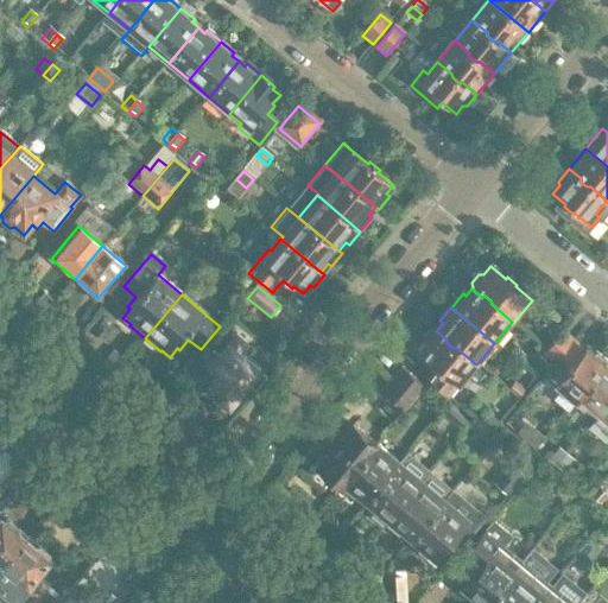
[(435,369),(426,380),(449,398),(476,365),(456,348),(453,348),(447,343),(447,340),(436,331),(436,332),(431,331),(424,340),(425,344),(418,353),(428,361),(426,362),(435,369)]
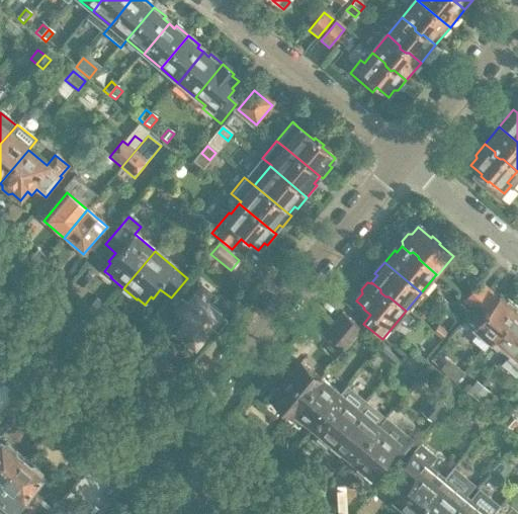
[(480,283),(466,300),(476,307),(489,291),(480,283)]
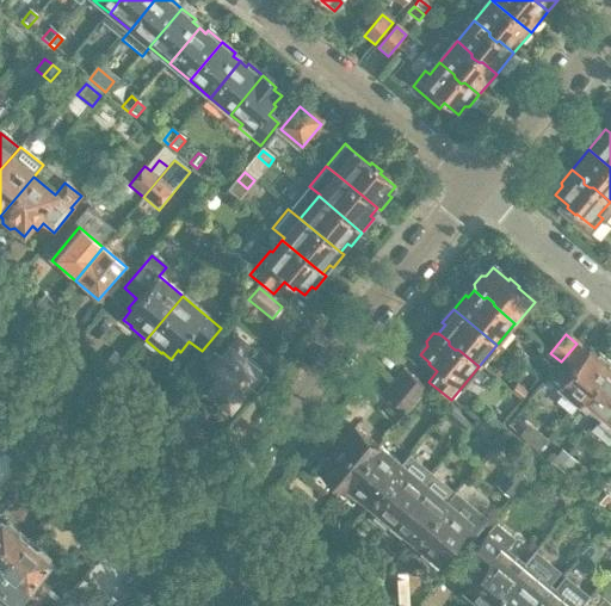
[(209,393),(230,410),(250,387),(257,393),(267,379),(260,373),(261,372),(241,356),(248,347),(238,339),(220,360),(217,358),(208,369),(220,379),(209,393)]
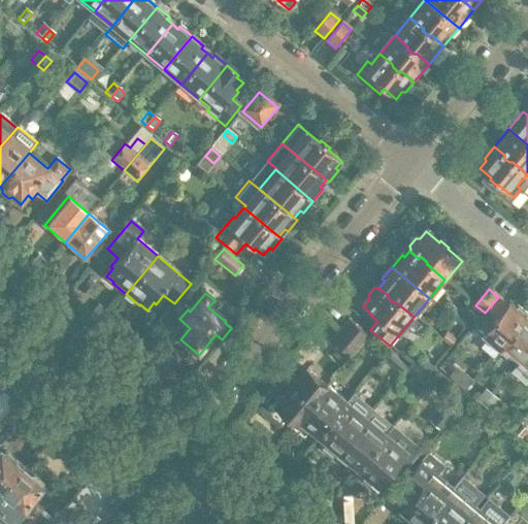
[(485,313),(477,322),(472,328),(488,340),(481,349),(493,359),(500,351),(499,351),(526,319),(527,316),(518,307),(516,309),(507,303),(506,304),(498,297),(485,313)]
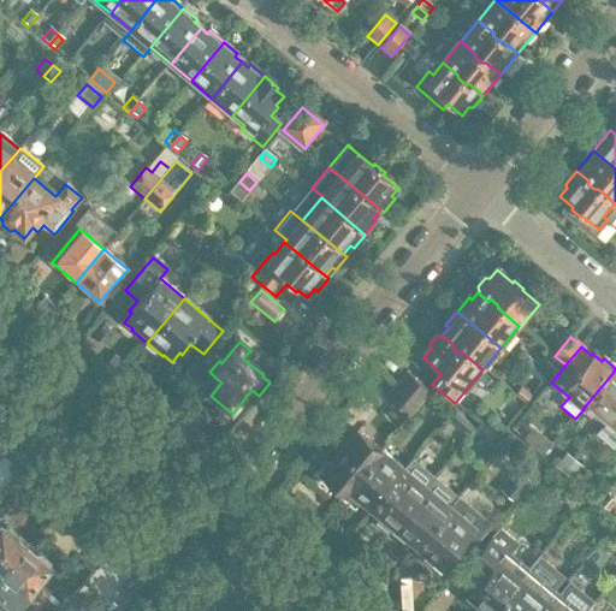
[(615,373),(614,372),(582,409),(584,409),(604,427),(615,411),(615,373)]
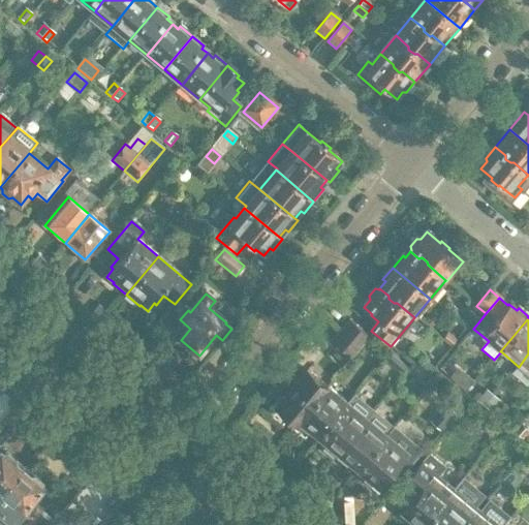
[(370,338),(349,321),(341,332),(361,348),(370,338)]
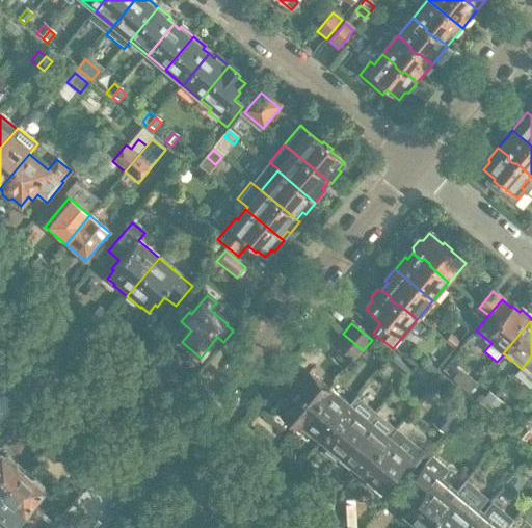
[(363,350),(343,334),(335,344),(354,361),(363,350)]
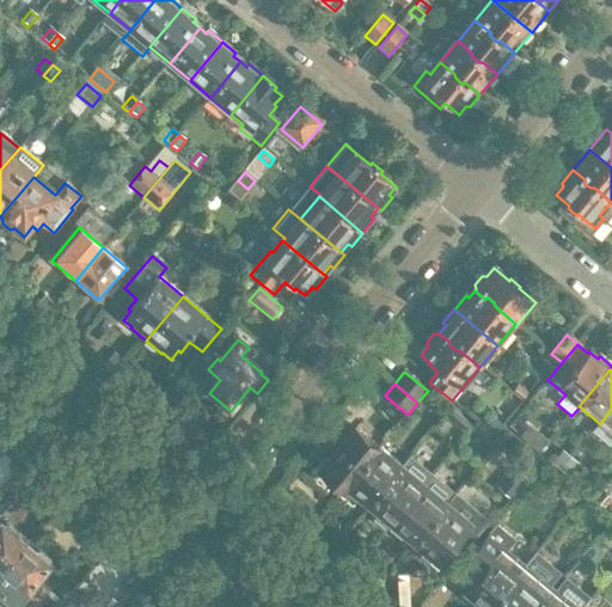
[(513,393),(522,403),(528,396),(518,387),(513,393)]
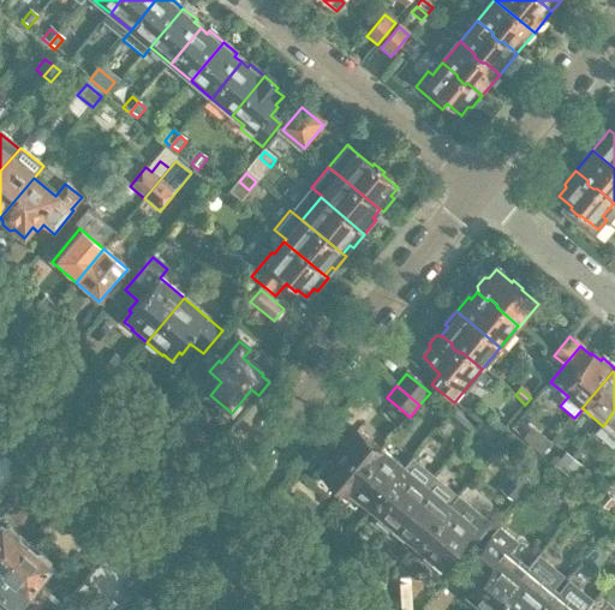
[(452,411),(446,419),(458,429),(465,422),(452,411)]
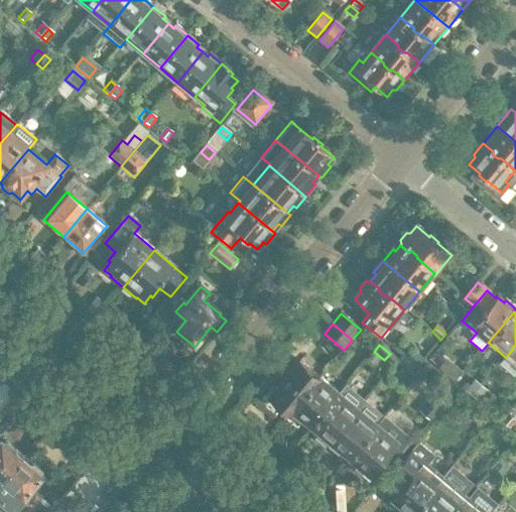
[(515,345),(506,358),(515,365),(515,345)]
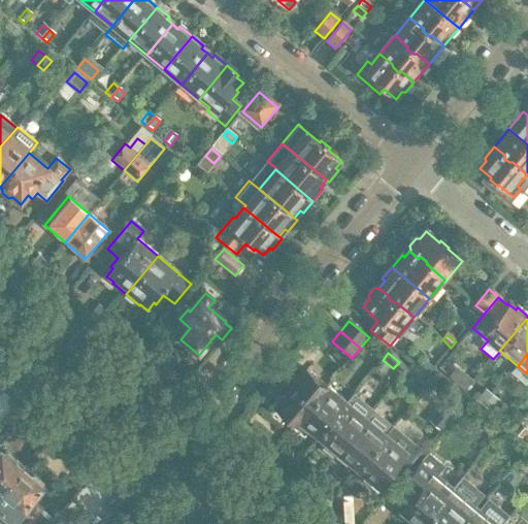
[(424,360),(417,368),(423,374),(430,380),(435,373),(432,370),(433,368),(424,360)]
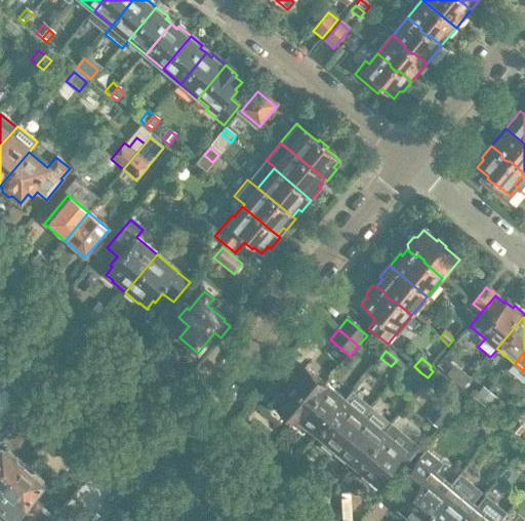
[(405,367),(404,369),(414,378),(420,372),(414,366),(409,362),(405,367)]
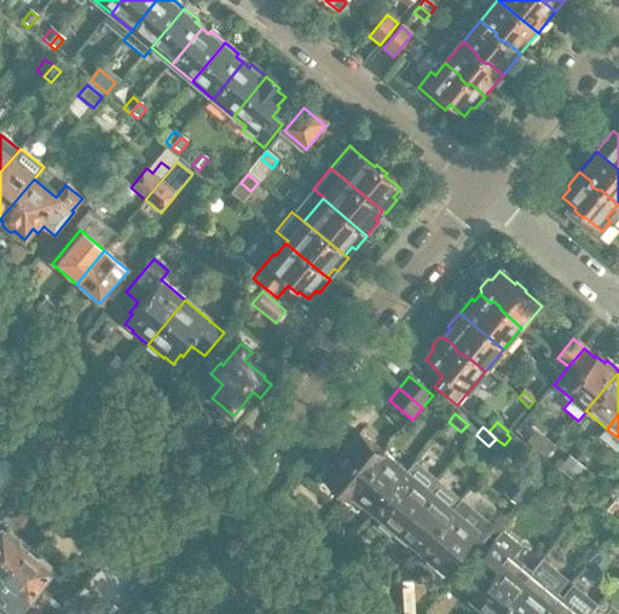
[(329,463),(317,478),(335,492),(339,488),(340,491),(348,497),(383,455),(359,434),(334,467),(329,463)]
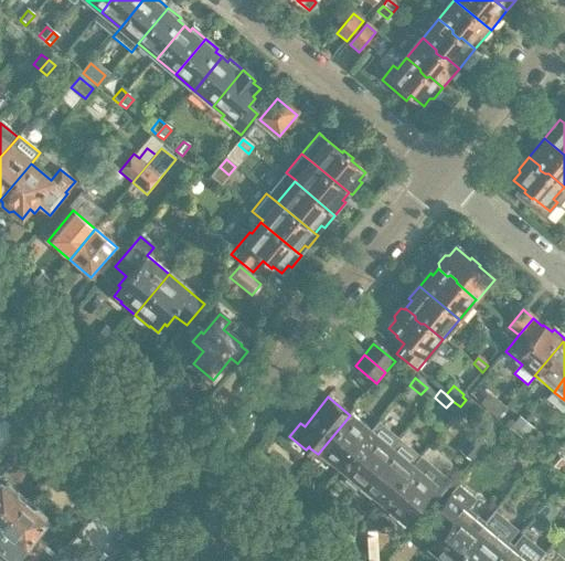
[(350,415),(318,454),(330,464),(332,461),(334,462),(341,468),(371,433),(350,415)]
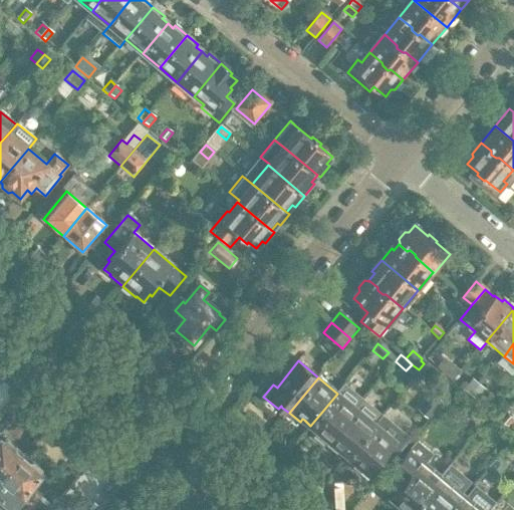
[(473,384),(465,393),(470,397),(478,388),(473,384)]
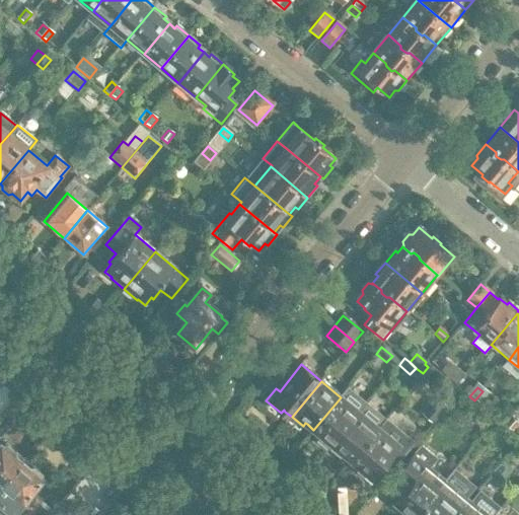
[(341,397),(313,430),(319,435),(321,436),(318,439),(329,448),(360,413),(366,405),(347,389),(341,397)]
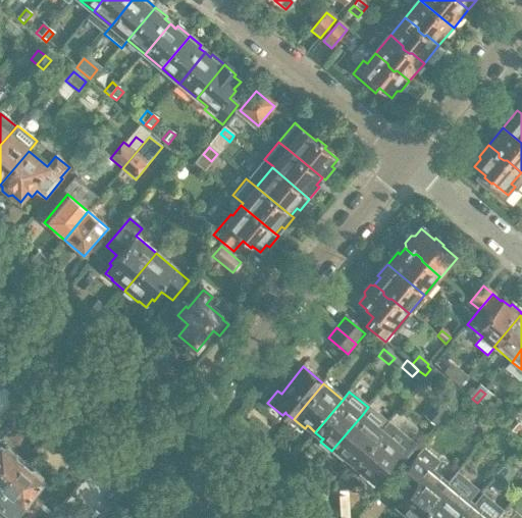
[(485,394),(477,403),(482,407),(489,398),(485,394)]
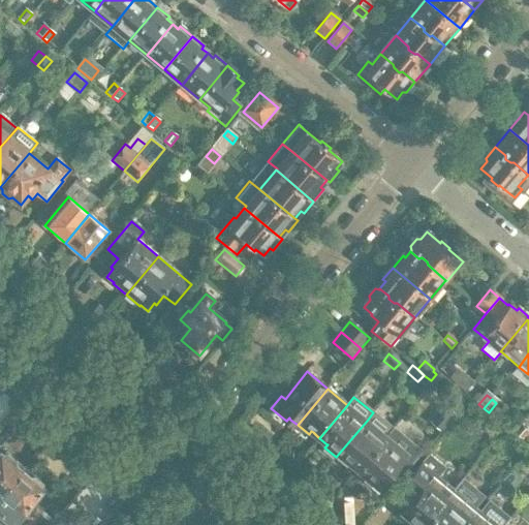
[(444,406),(430,424),(442,434),(457,417),(444,406)]
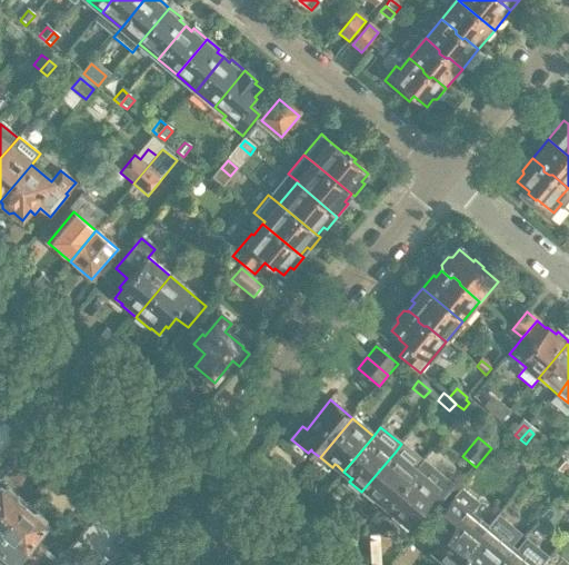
[(395,453),(361,492),(375,503),(377,499),(379,501),(386,506),(416,471),(422,462),(401,444),(395,453)]
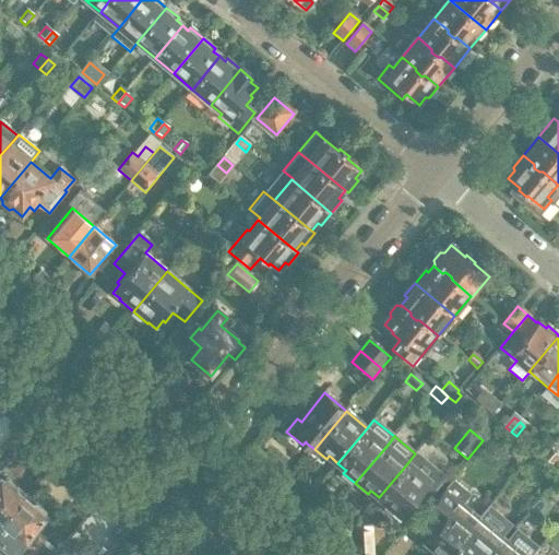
[(550,448),(543,457),(547,461),(556,452),(550,448)]
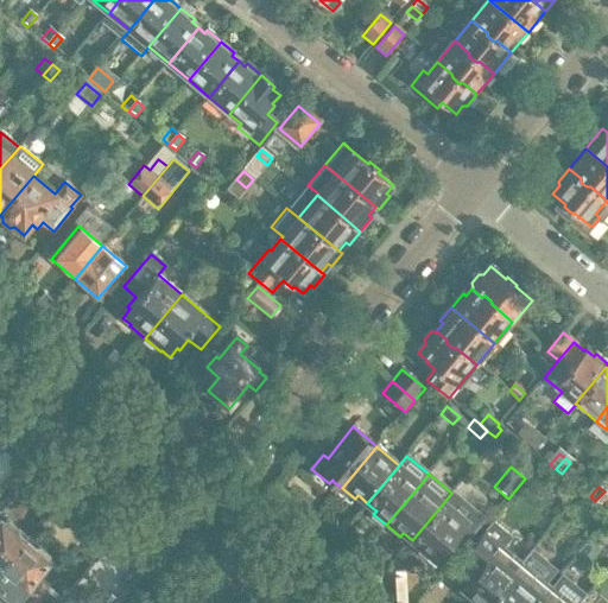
[(607,494),(605,492),(595,501),(601,506),(607,497),(607,494)]
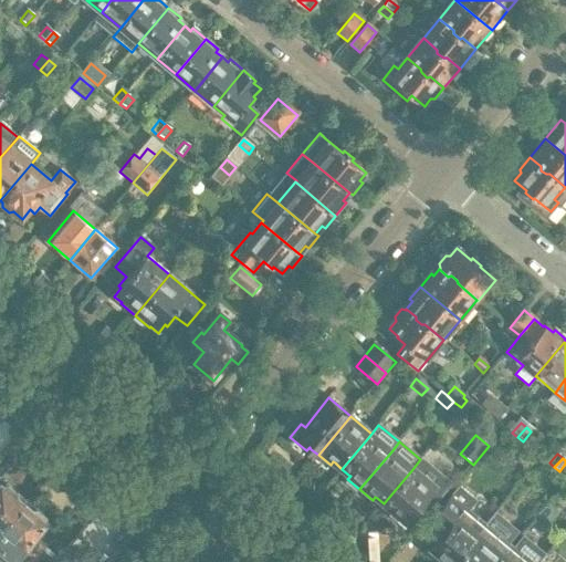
[(413,468),(384,503),(390,509),(392,510),(389,514),(406,528),(417,514),(413,511),(426,497),(432,502),(448,482),(420,459),(413,468)]
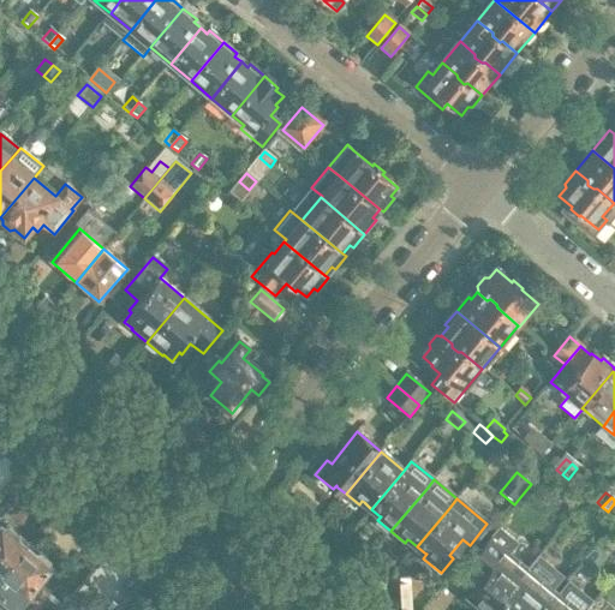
[(1,527),(0,528),(0,576),(25,546),(17,540),(16,536),(9,528),(4,528),(1,527)]
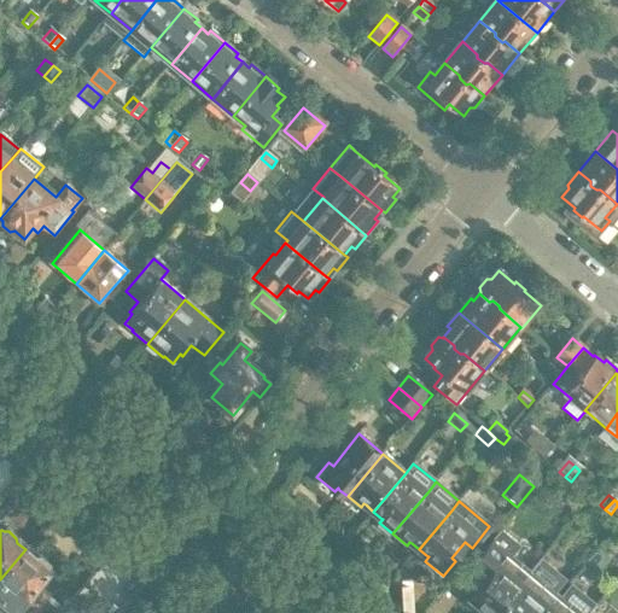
[(474,584),(479,588),(471,599),(487,612),(496,612),(529,573),(509,558),(519,547),(502,532),(470,572),(478,579),(474,584)]
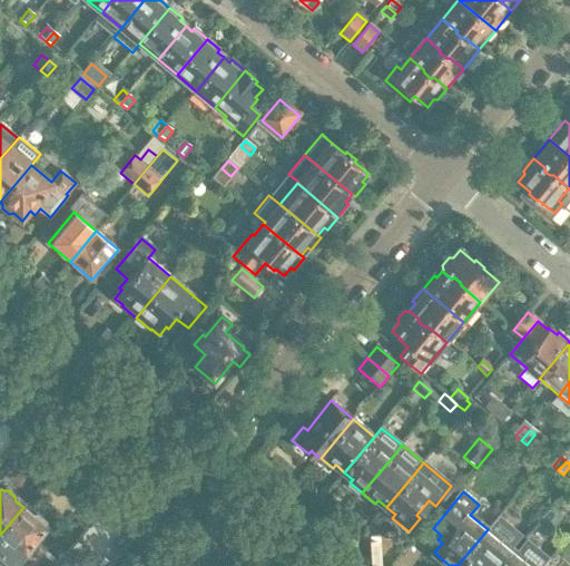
[(30,565),(47,546),(38,538),(47,527),(46,526),(45,521),(37,515),(32,515),(23,507),(0,535),(0,559),(7,565),(30,565)]
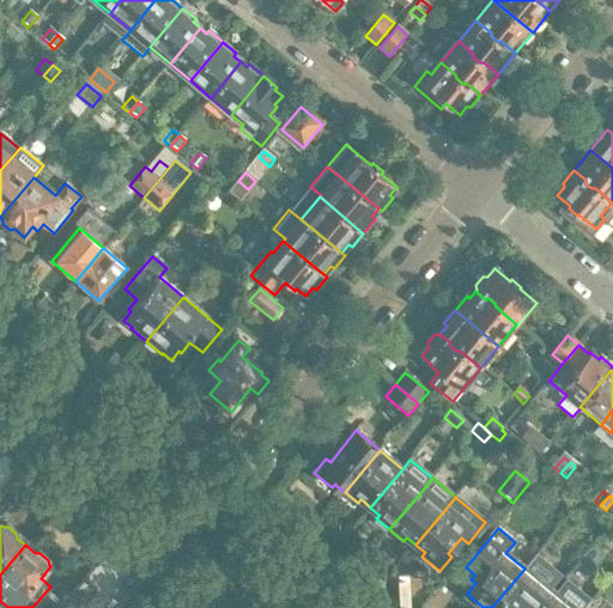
[(539,581),(525,569),(492,607),(539,607),(552,593),(548,589),(558,576),(550,569),(539,581)]
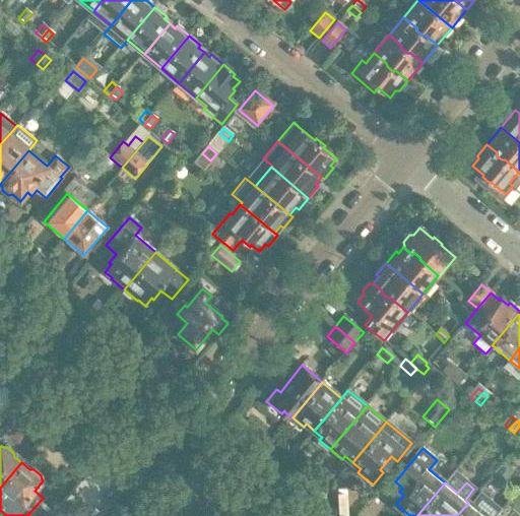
[(484,515),(468,503),(457,515),(484,515)]
